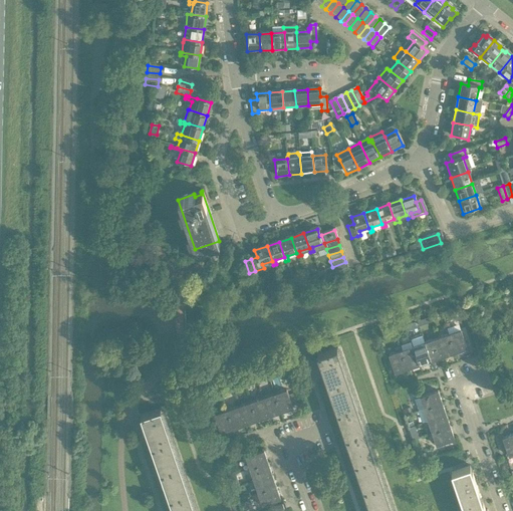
[(345,262),(332,267),(334,273),(347,268),(345,262)]
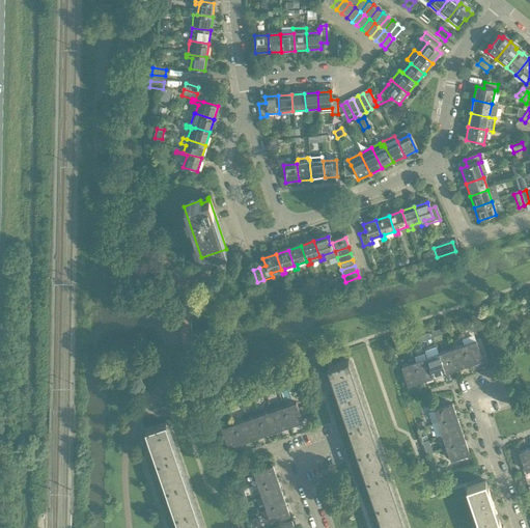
[(475,342),(463,348),(469,365),(481,361),(475,342)]
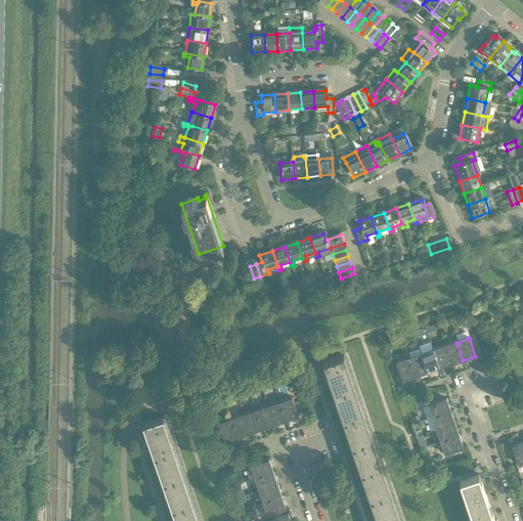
[(456,343),(444,347),(450,365),(463,360),(456,343)]
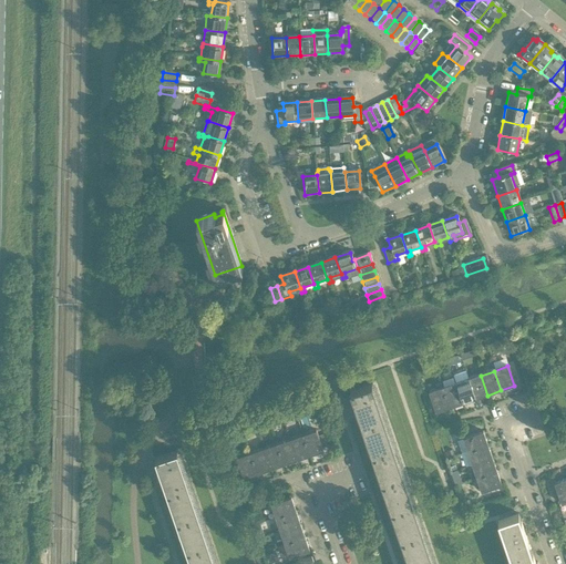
[(481,376),(467,380),(474,400),(487,396),(481,376)]
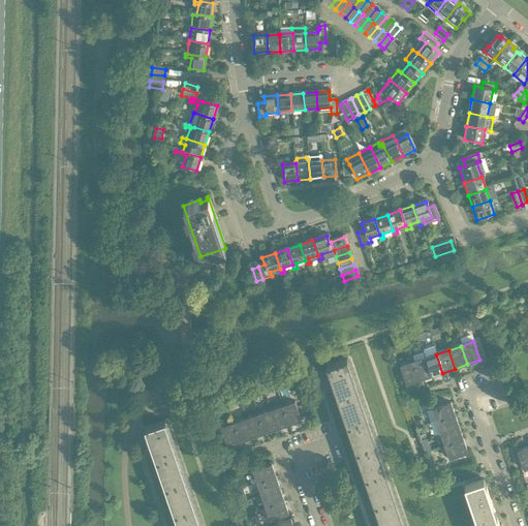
[(436,354),(425,359),(431,377),(442,373),(436,354)]
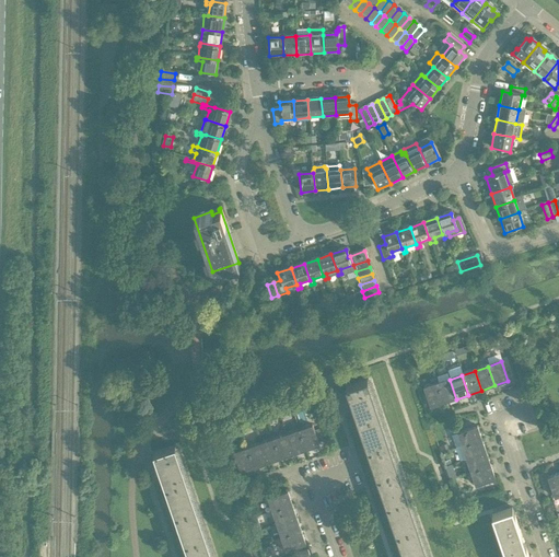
[(443,404),(437,384),(434,380),(431,381),(432,385),(422,389),(429,408),(443,404)]
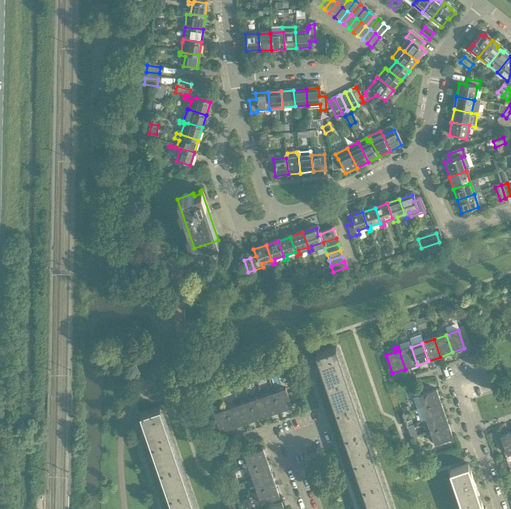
[(417,365),(411,347),(399,351),(405,369),(417,365)]
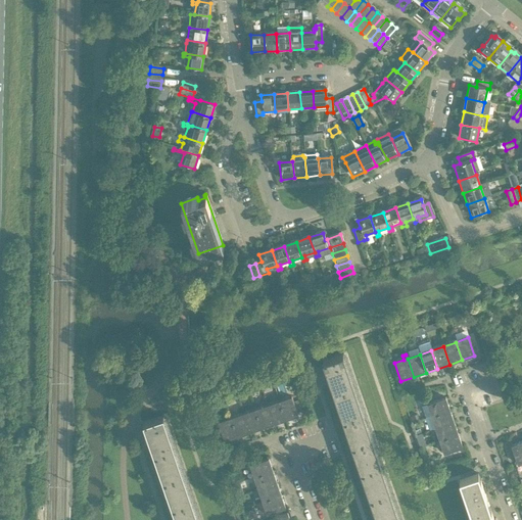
[(397,519),(342,356),(322,363),(326,376),(323,378),(325,384),(329,382),(375,519),(397,519)]
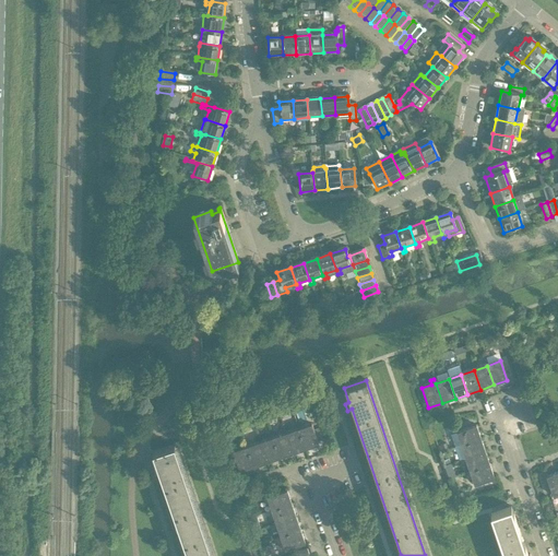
[(311,426),(297,430),(304,450),(318,446),(311,426)]
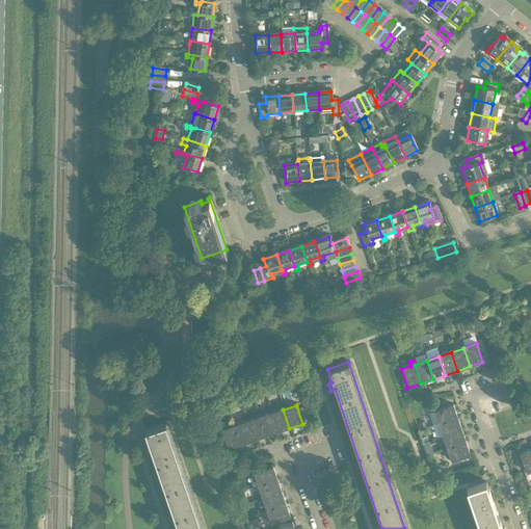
[(433,413),(437,425),(456,419),(452,406),(433,413)]
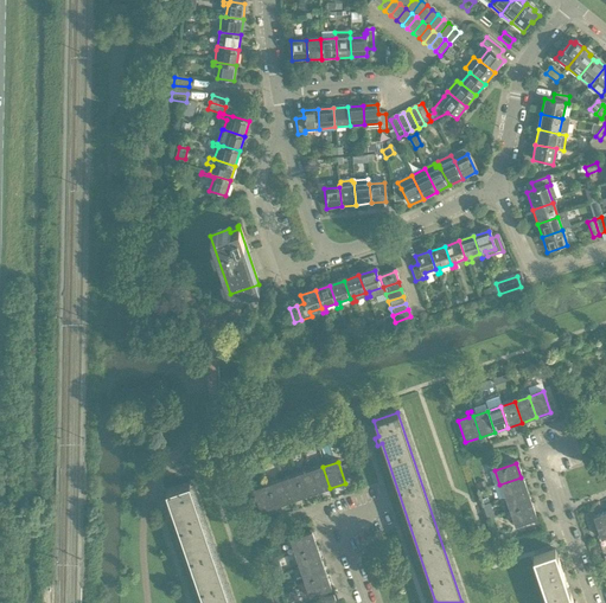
[(323,467),(308,472),(316,493),(330,488),(323,467)]
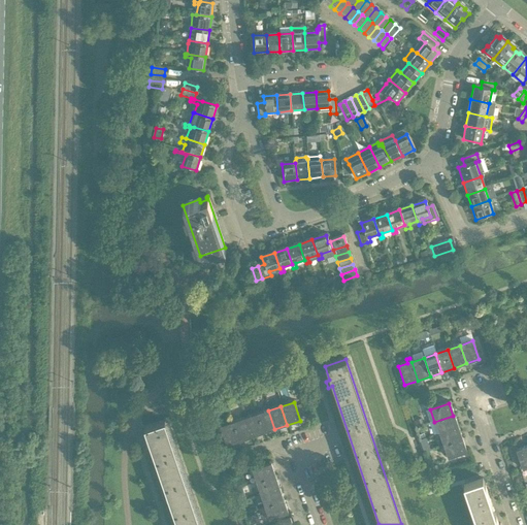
[(268,411),(257,415),(263,433),(274,429),(268,411)]
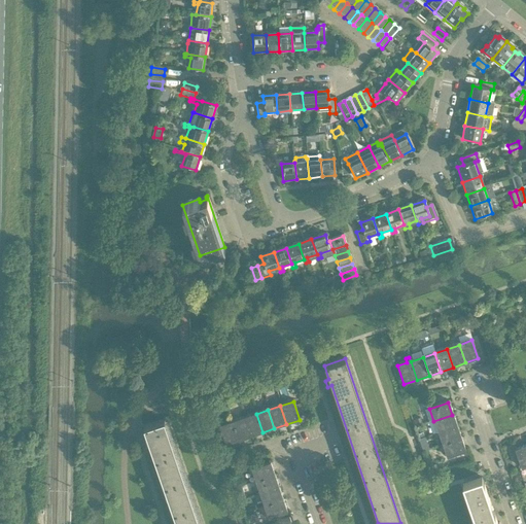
[(256,414),(244,418),(250,437),(263,432),(256,414)]
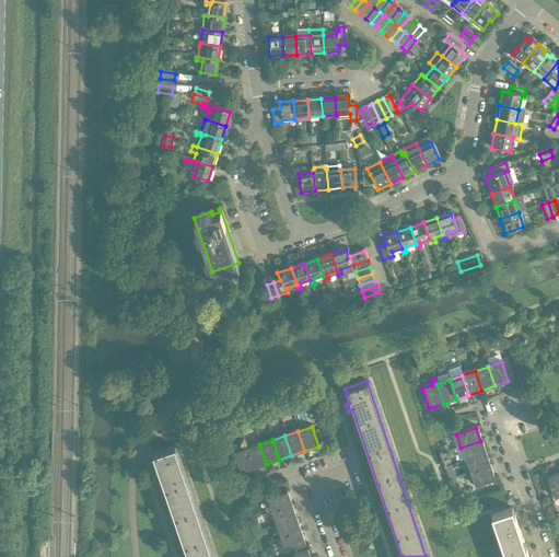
[(480,441),(461,448),(465,461),(485,454),(480,441)]
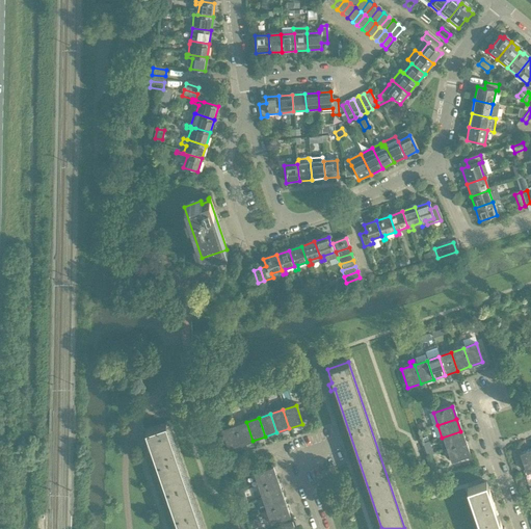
[(246,422),(235,426),(241,445),(253,441),(246,422)]
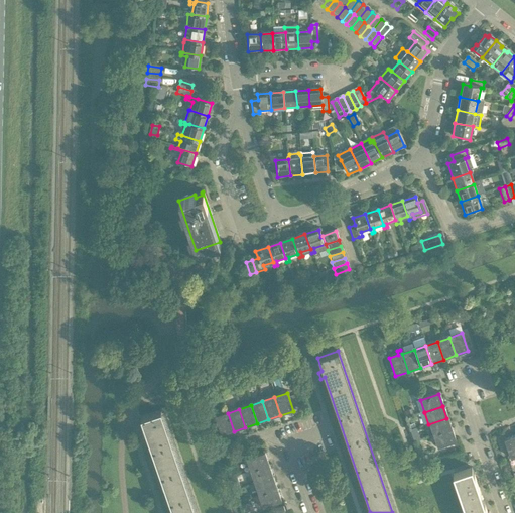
[(195,512),(160,412),(140,418),(145,431),(141,433),(143,439),(147,438),(172,512),(195,512)]
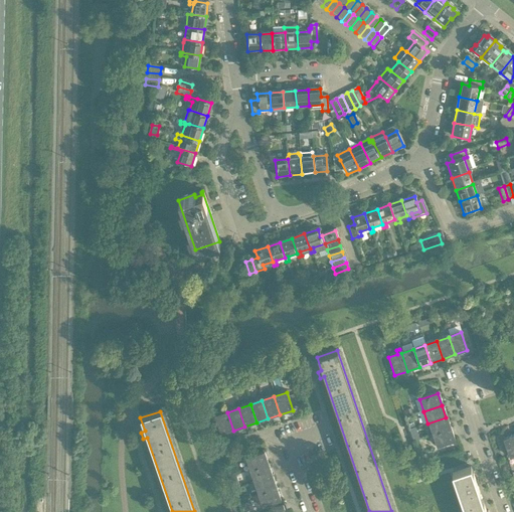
[(220,435),(233,431),(227,412),(214,416),(220,435)]
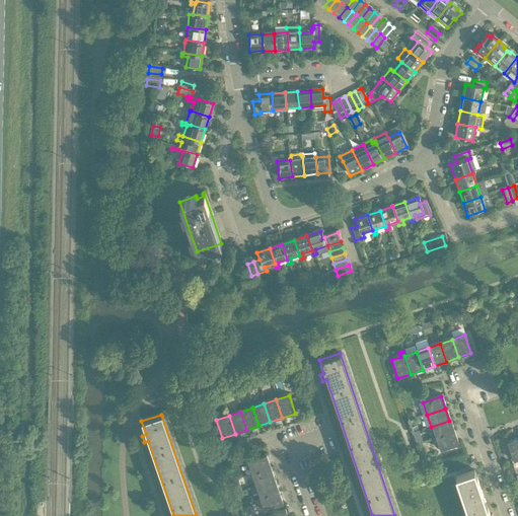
[(449,421),(431,427),(435,439),(453,433),(449,421)]
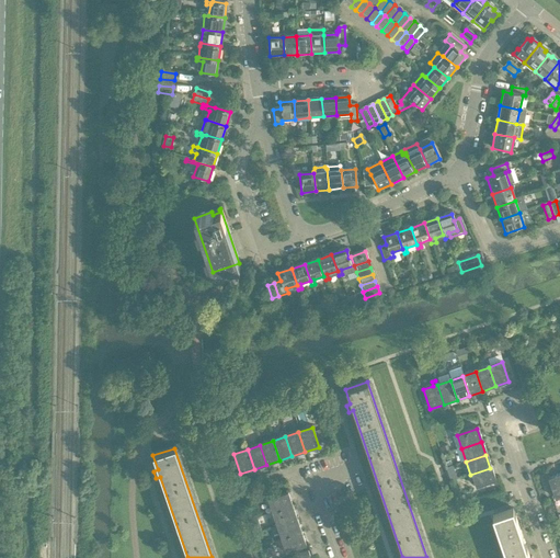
[(490,468),(470,475),(476,488),(495,481),(490,468)]
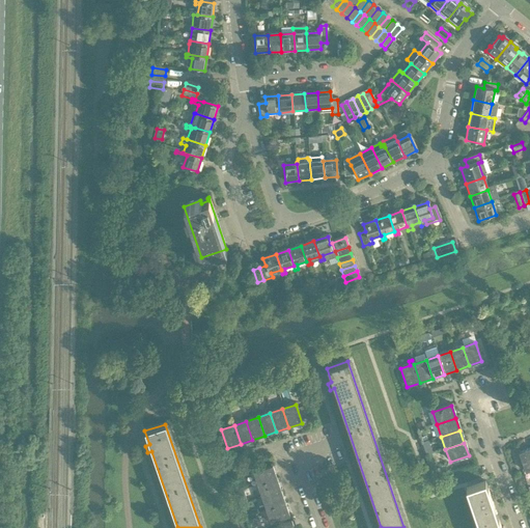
[(529,449),(519,454),(525,473),(529,470),(529,449)]
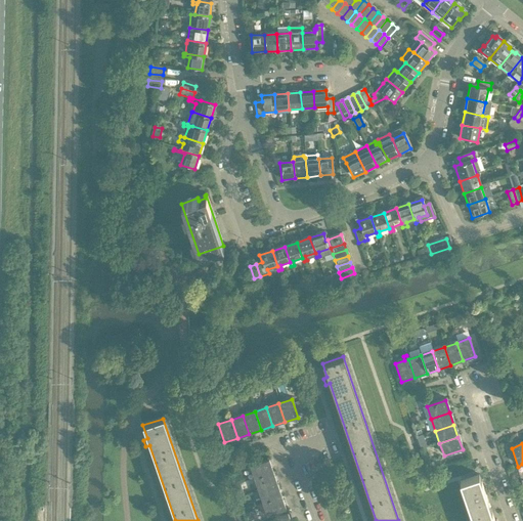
[(250,468),(254,480),(272,473),(268,461),(250,468)]
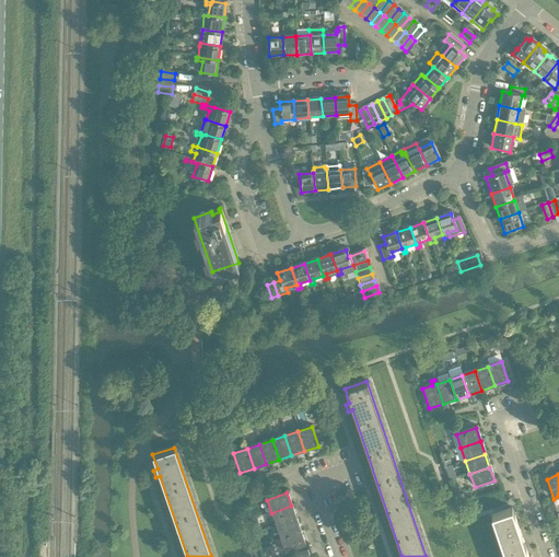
[(291,506),(271,513),(276,525),(295,519),(291,506)]
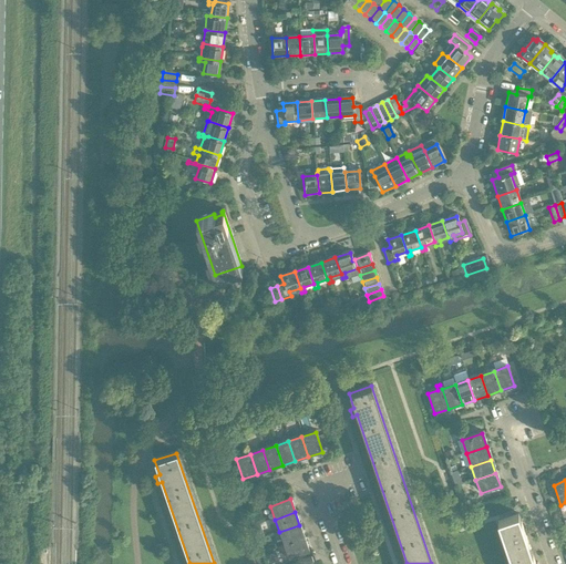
[(497,523),(510,557),(518,554),(530,551),(524,536),(526,535),(525,530),(523,531),(517,515),(497,523)]
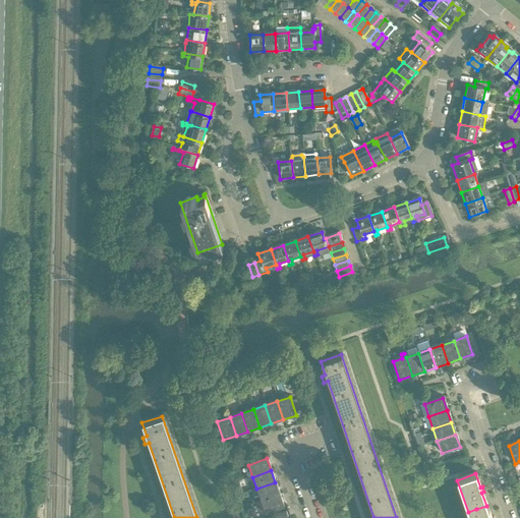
[(275,482),(256,488),(261,501),(279,495),(275,482)]
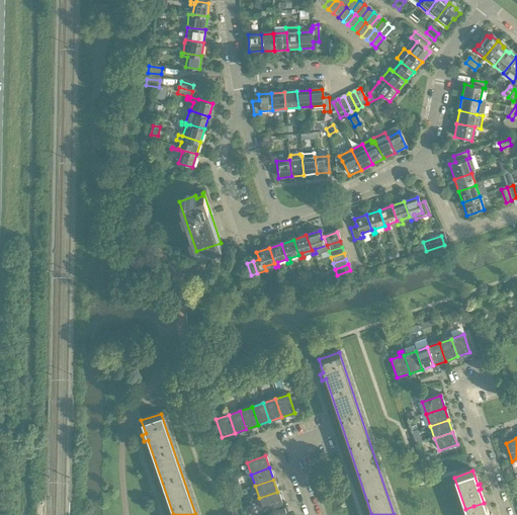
[(277,492),(259,498),(263,510),(281,504),(277,492)]
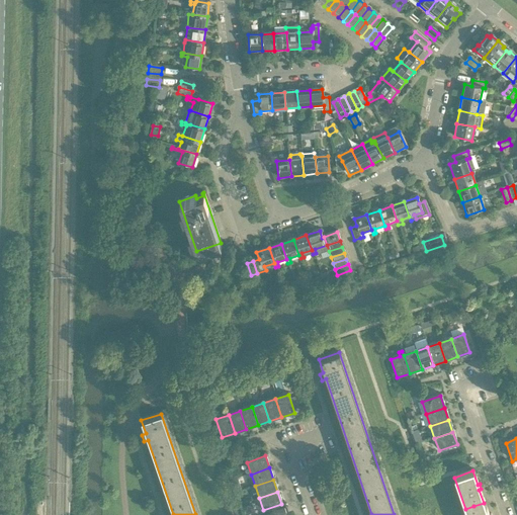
[(484,503),(474,506),(465,509),(466,514),(487,514),(484,503)]
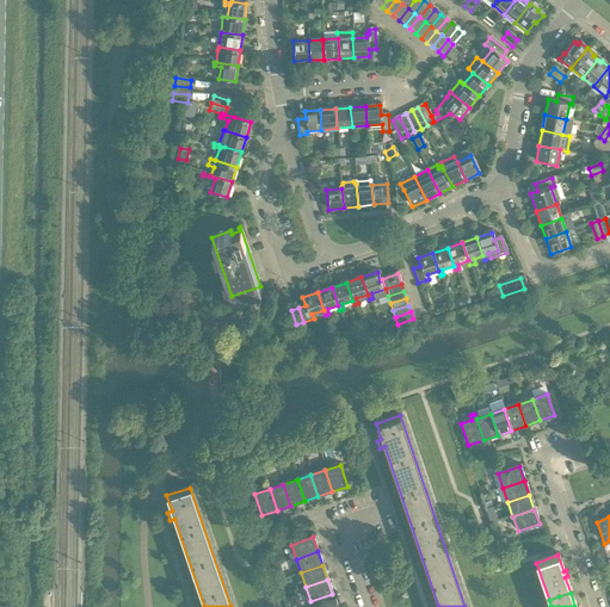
[(297,606),(301,605),(299,595),(287,598),(289,606),(297,606)]
